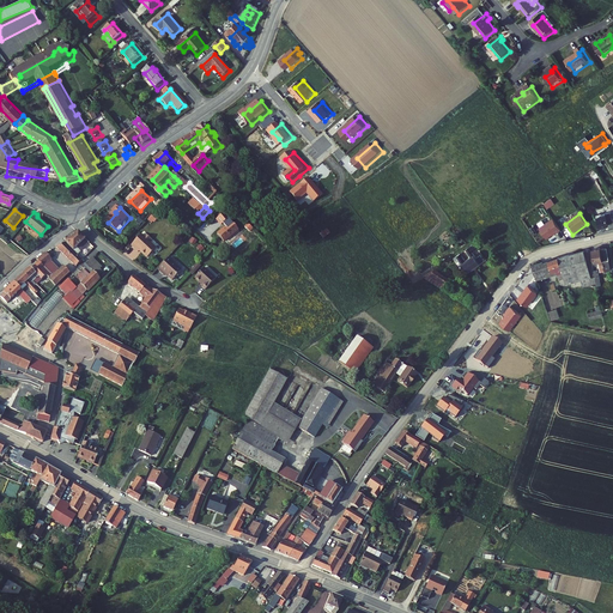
[(602,219),(605,229),(612,226),(612,224),(611,216),(606,216),(607,218),(602,219)]
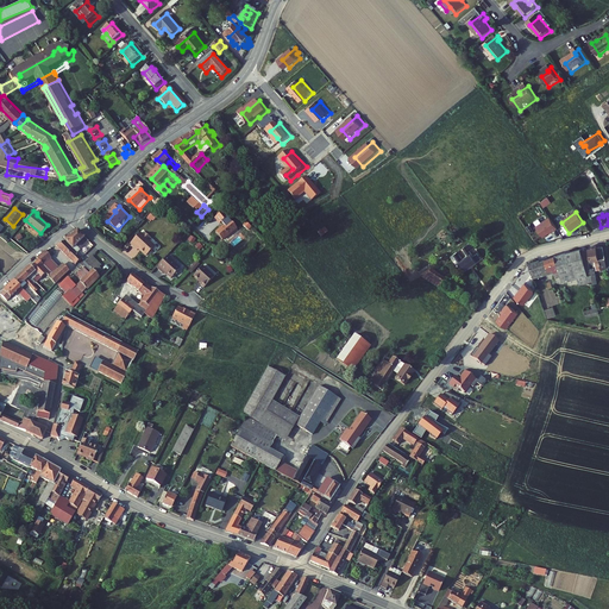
[(556,228),(548,218),(534,227),(542,239),(556,228)]
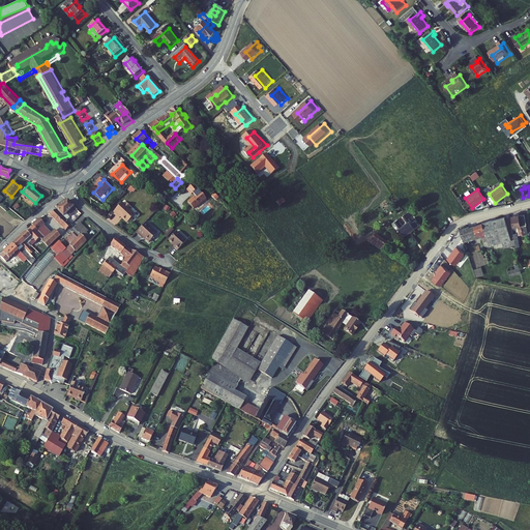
[(194,204),(200,210),(211,198),(205,192),(194,204)]
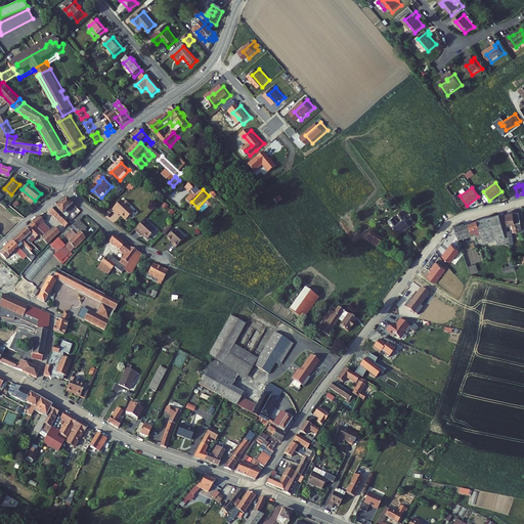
[(66,198),(60,202),(72,213),(76,208),(66,198)]
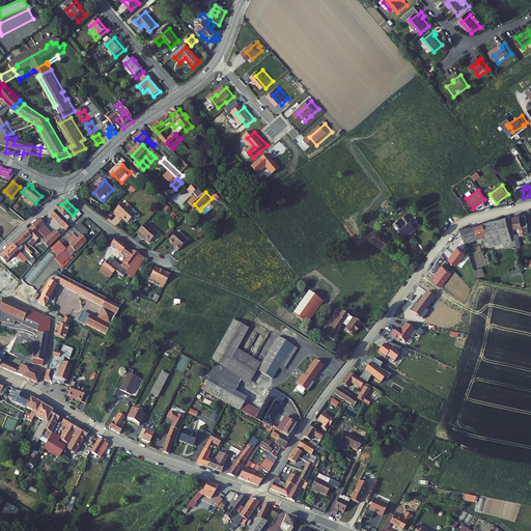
[(55,210),(55,211),(66,222),(73,216),(61,204),(55,210)]
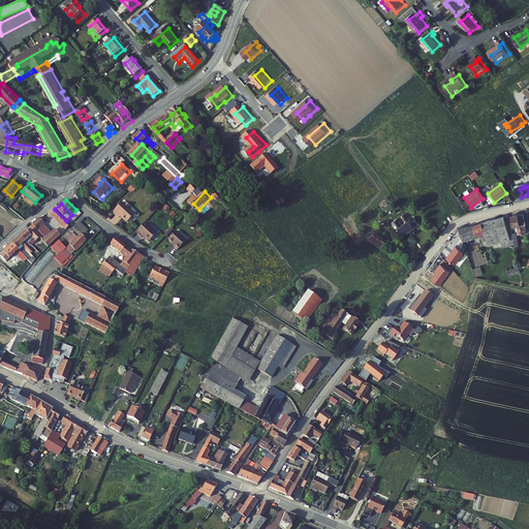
[(126,206),(118,216),(124,221),(126,219),(133,225),(139,216),(133,211),(134,209),(130,206),(128,208),(126,206)]
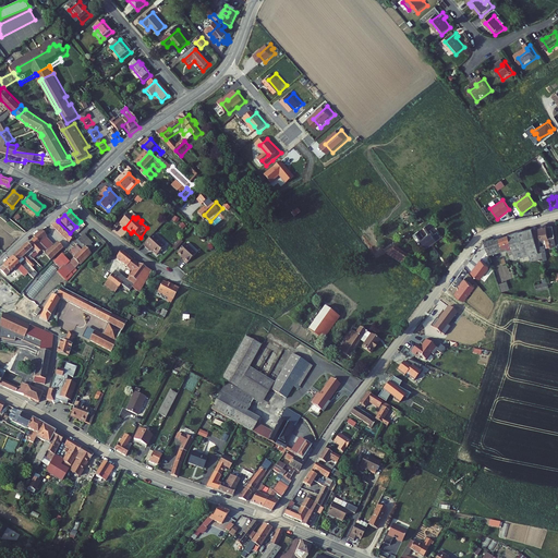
[(432,231),(429,233),(435,241),(446,233),(441,228),(438,231),(436,229),(441,225),(436,218),(427,225),(432,231)]
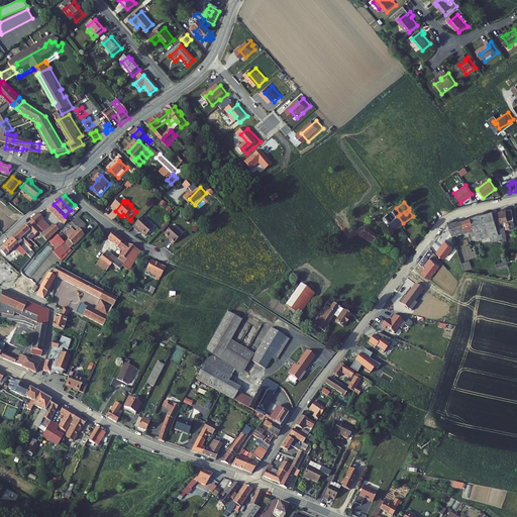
[(54,205),(47,209),(64,224),(69,219),(65,216),(54,205)]
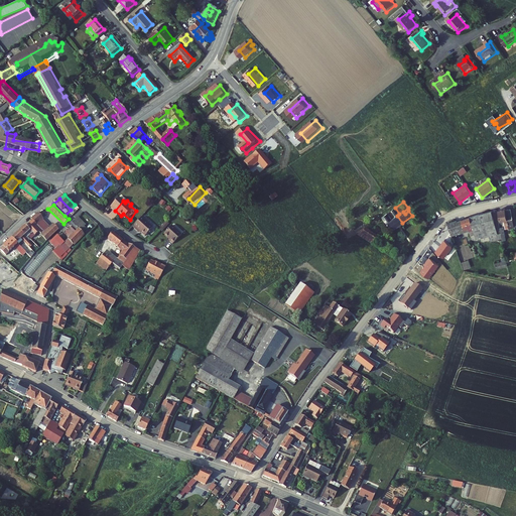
[(37,211),(30,218),(30,219),(36,225),(43,217),(37,211)]
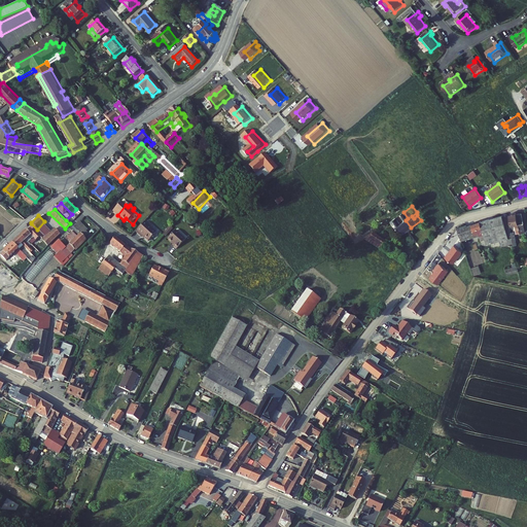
[(513,215),(485,223),(489,237),(491,244),(492,246),(505,243),(517,240),(513,215)]
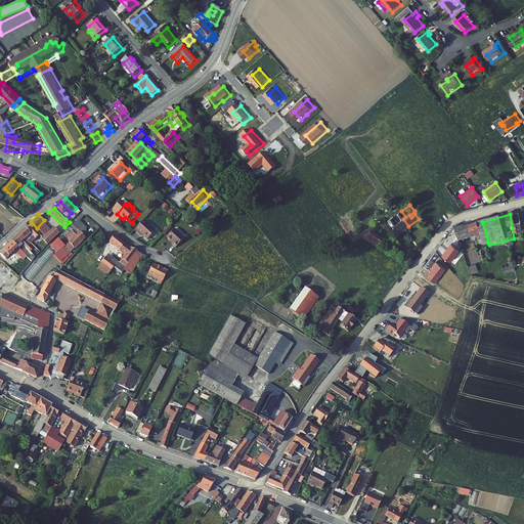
[(517,225),(519,234),(522,234),(520,228),(518,214),(511,215),(513,226),(517,225)]
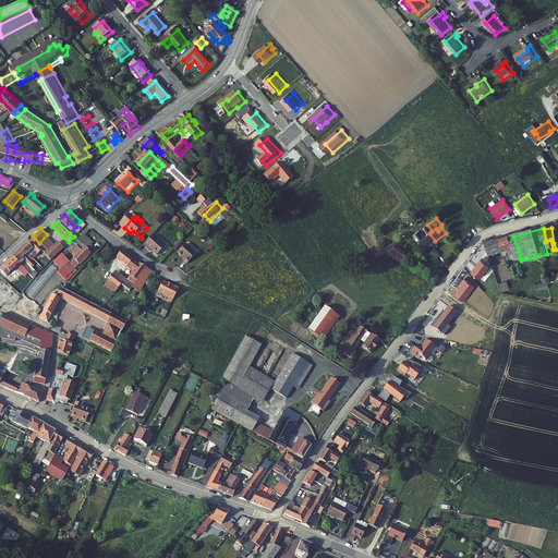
[(421,229),(417,231),(428,246),(435,241),(429,233),(426,235),(421,229)]
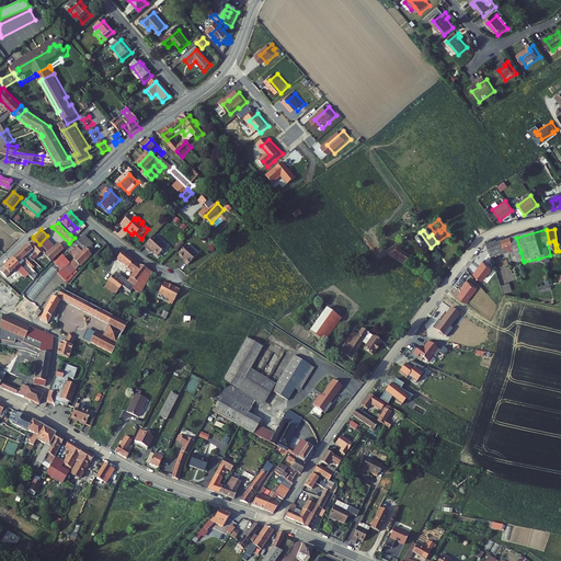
[(83,235),(78,241),(86,249),(91,242),(83,235)]
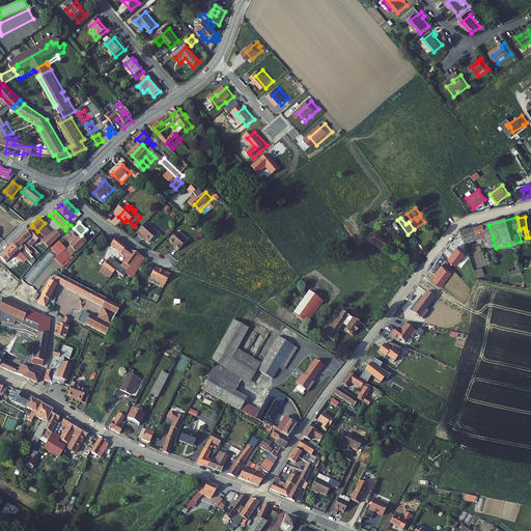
[(31,225),(26,231),(32,238),(28,242),(32,246),(40,238),(43,241),(45,238),(37,231),(31,225)]
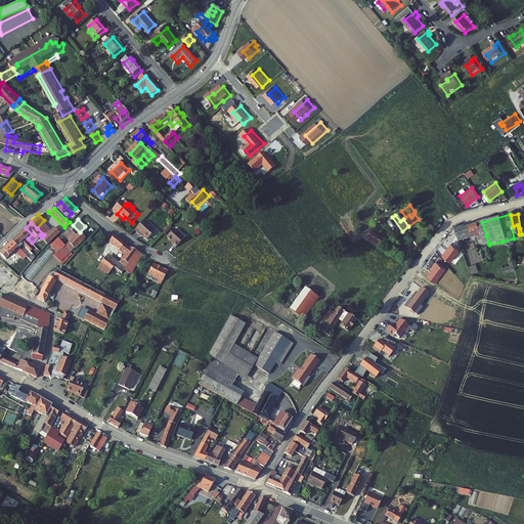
[(149,222),(140,233),(146,237),(147,236),(154,242),(162,231),(149,222)]
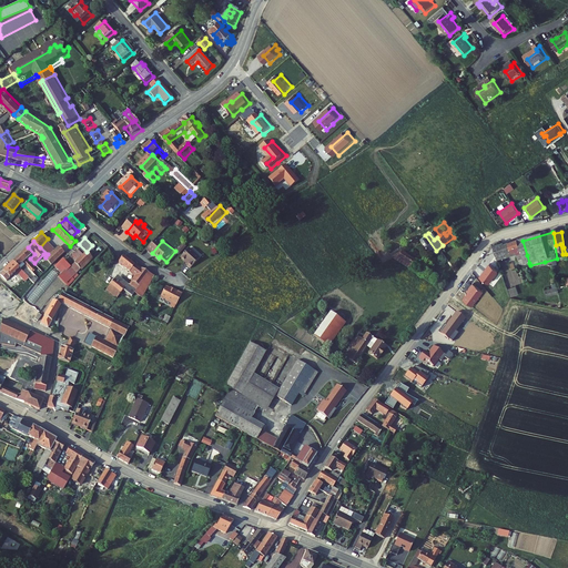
[(520,254),(521,256),(527,255),(523,241),(513,243),(513,242),(507,244),(510,255),(511,256),(520,254)]
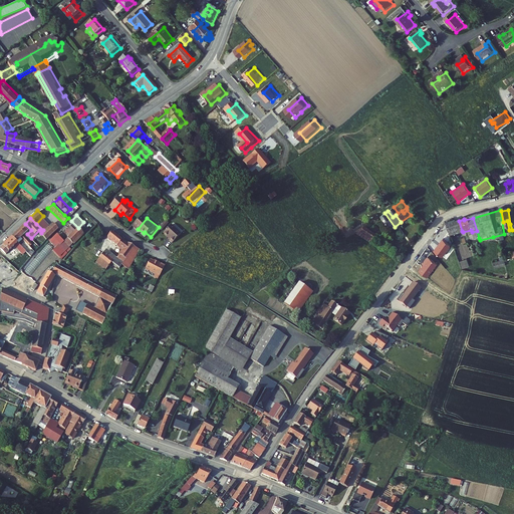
[(74,229),(66,237),(71,243),(82,232),(78,228),(71,221),(70,220),(67,222),(74,229)]
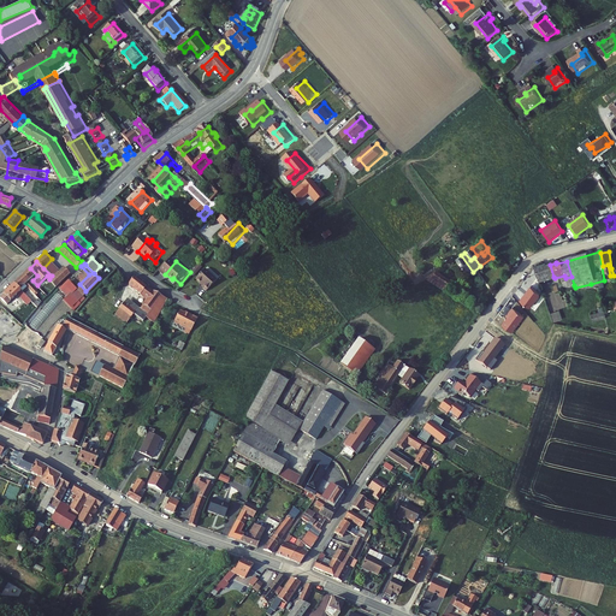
[(539,267),(544,279),(554,277),(550,265),(539,267)]
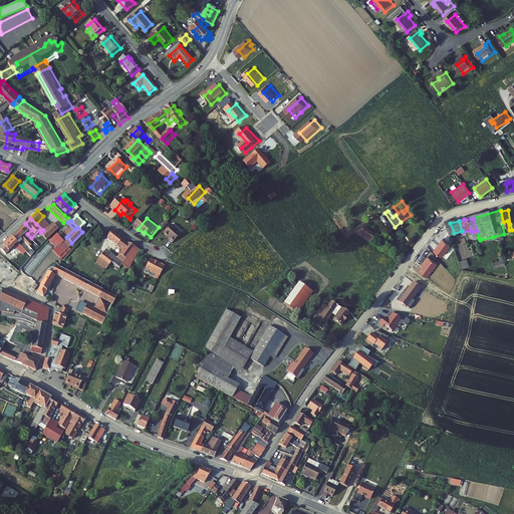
[(24,223),(18,229),(25,236),(27,234),(31,230),(25,224),(24,223)]
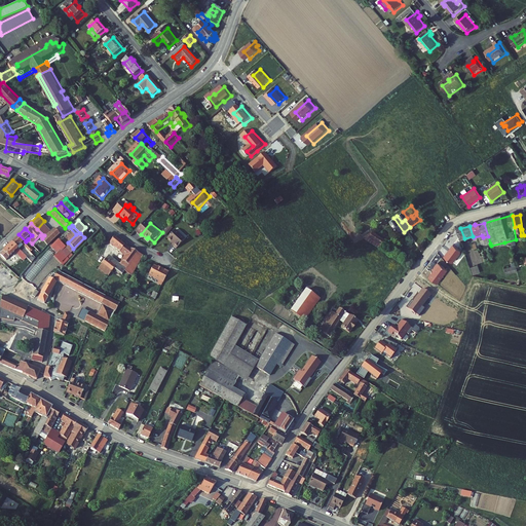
[(46,236),(44,235),(42,238),(48,245),(60,232),(54,228),(46,236)]
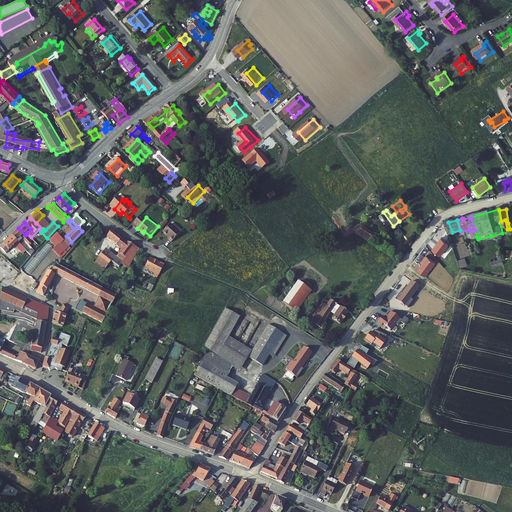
[(171,222),(164,230),(166,231),(172,223),(171,222)]
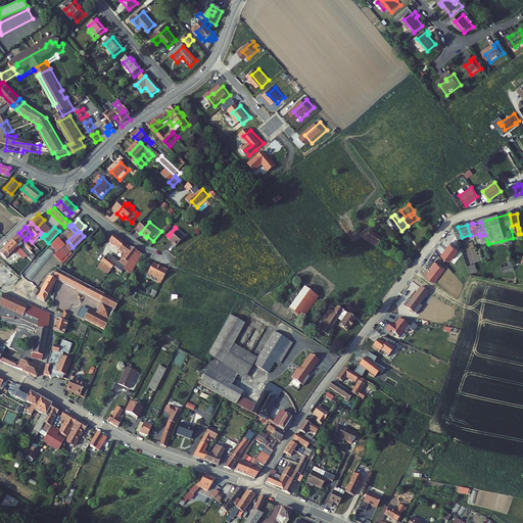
[(373,229),(366,233),(383,245),(389,239),(373,229)]
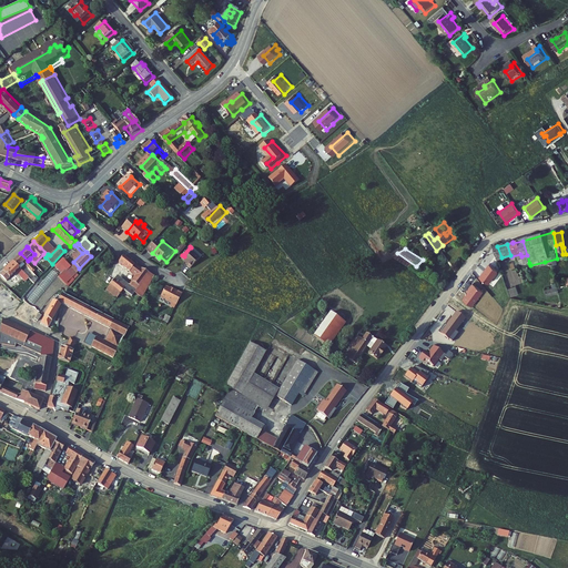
[(193,266),(196,270),(205,259),(194,250),(186,259),(194,265),(193,266)]
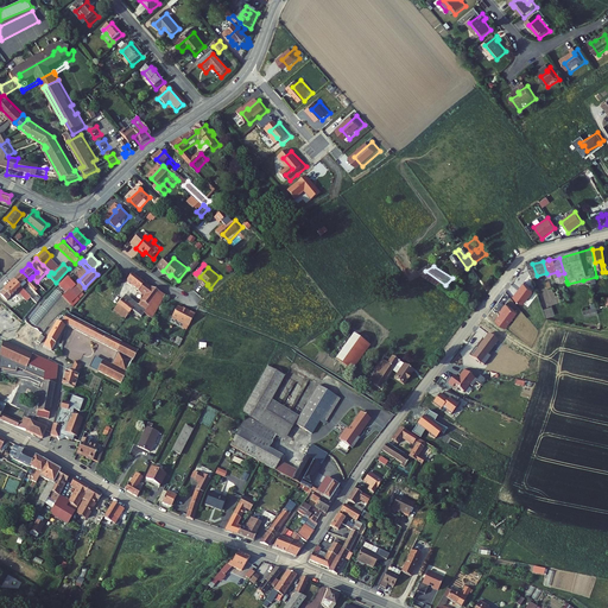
[(21,271),(12,280),(19,286),(25,282),(33,289),(37,285),(30,279),(21,271)]
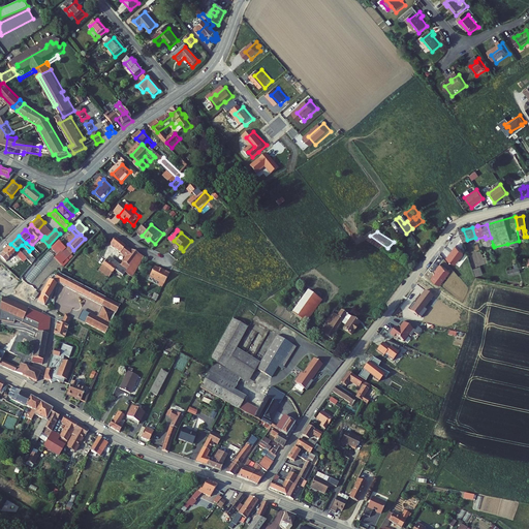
[(73,250),(68,244),(61,238),(57,241),(70,254),(73,250)]
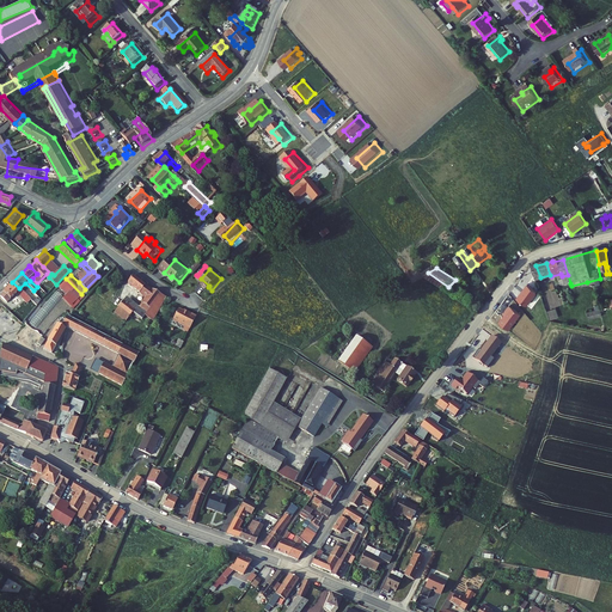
[(148,308),(144,316),(152,322),(167,297),(151,289),(133,275),(128,282),(140,292),(139,293),(146,298),(142,304),(148,308)]
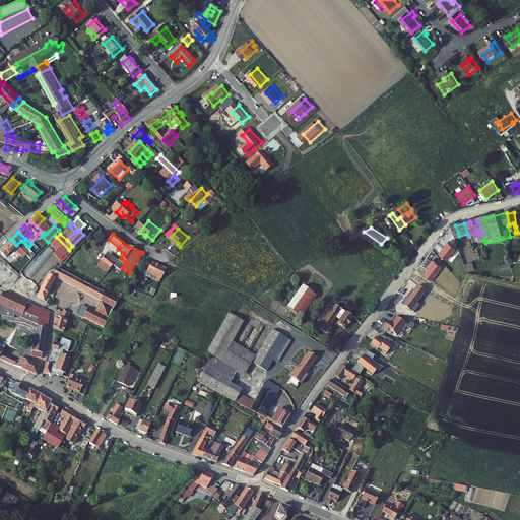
[(69,250),(56,237),(50,244),(63,256),(69,250)]
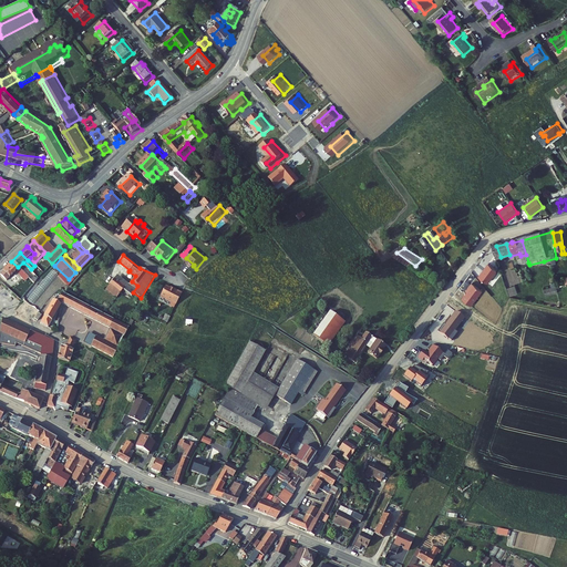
[(544,261),(546,267),(556,264),(556,258),(544,261)]
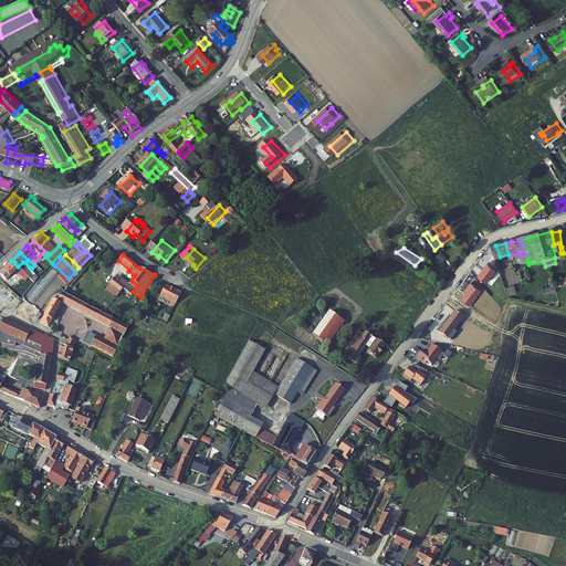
[(11,261),(2,270),(8,276),(19,266),(18,266),(11,261)]
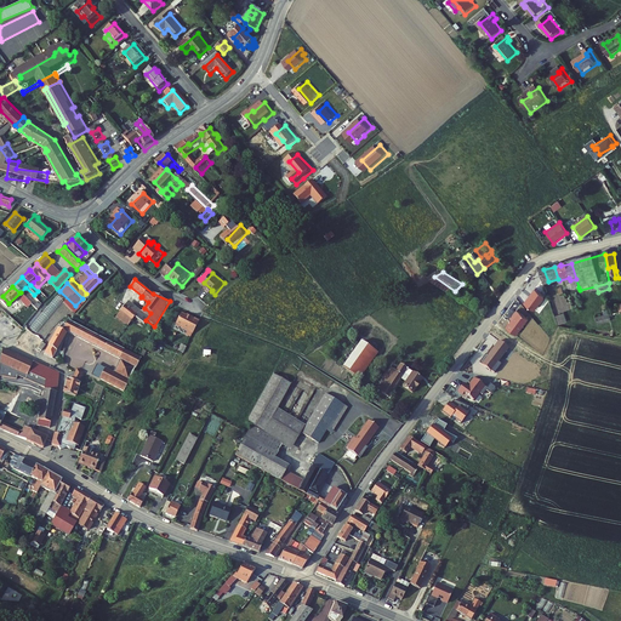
[(36,332),(64,301),(57,295),(30,326),(36,332)]
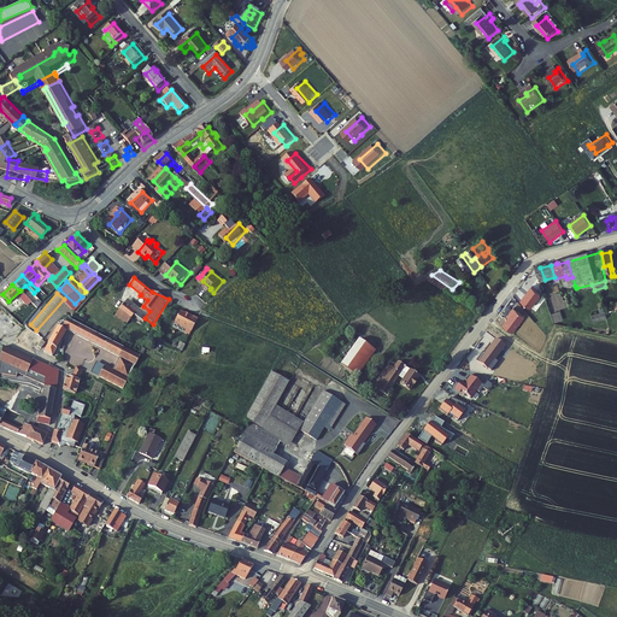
[(127,299),(124,303),(136,312),(134,315),(142,322),(145,318),(150,311),(144,306),(140,311),(127,299)]
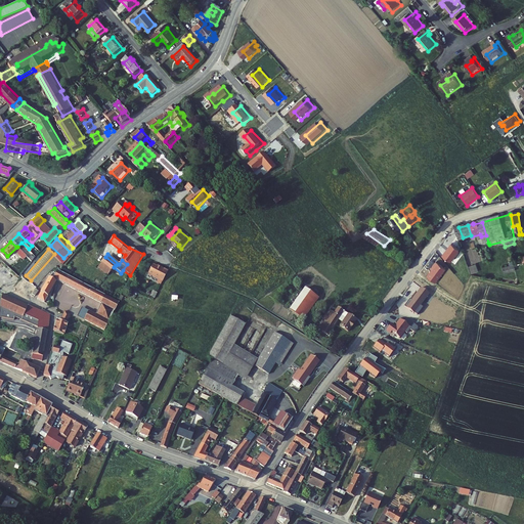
[(105,257),(100,263),(111,271),(114,267),(116,265),(105,257)]
